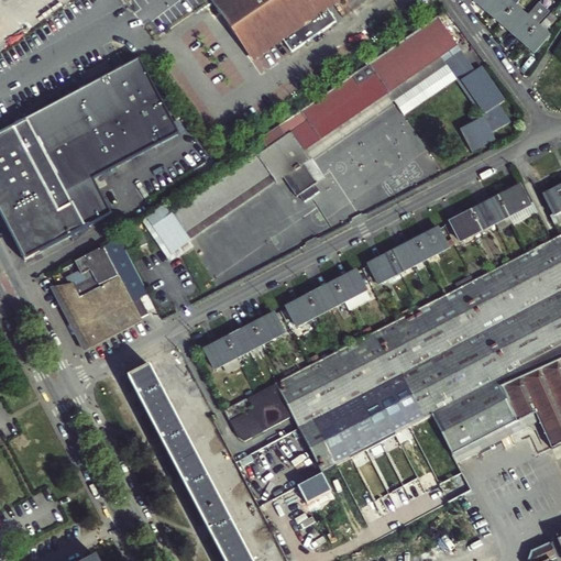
[(209,0),(218,13),(229,6),(251,39),(245,43),(254,56),(337,0),(209,0)]
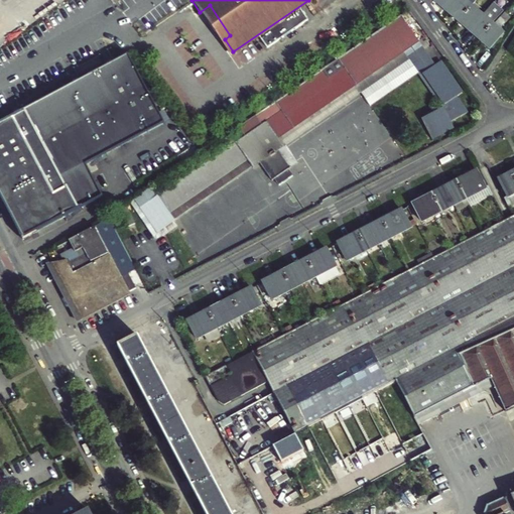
[(437,0),(447,9),(455,0),(437,0)]
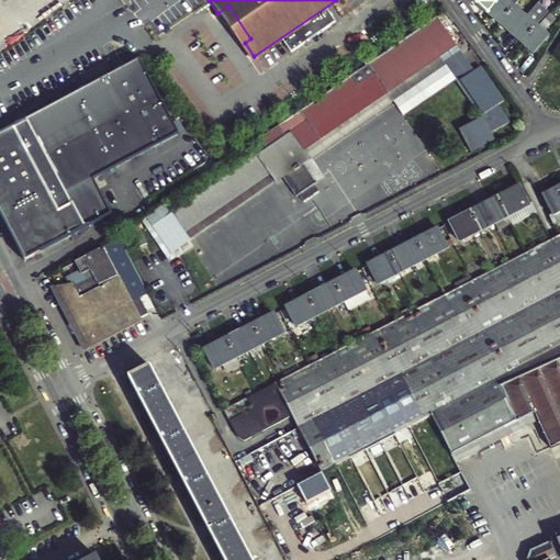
[(499,21),(513,4),(507,0),(495,0),(488,10),(499,21)]
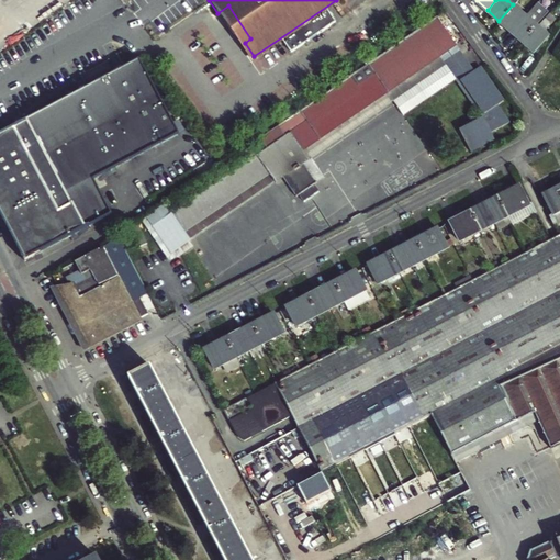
[(524,14),(513,4),(499,21),(510,30),(524,14)]
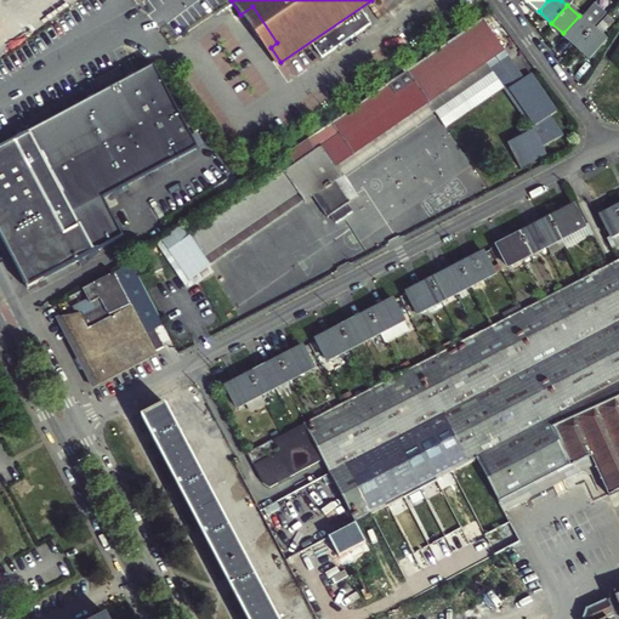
[(253,6),(240,15),(274,66),(280,62),(271,47),(277,43),(253,6)]
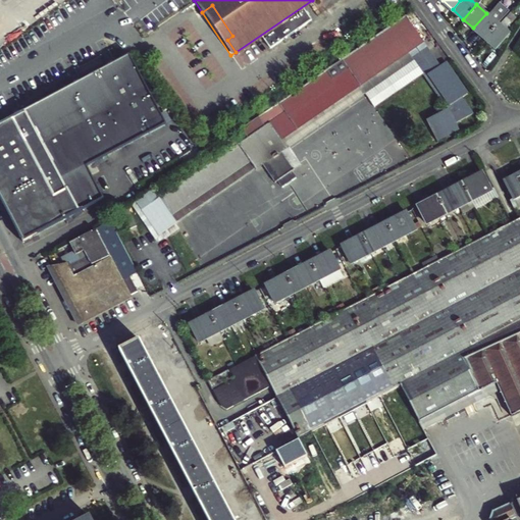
[(497,22),(486,13),(473,28),(484,38),(497,22)]
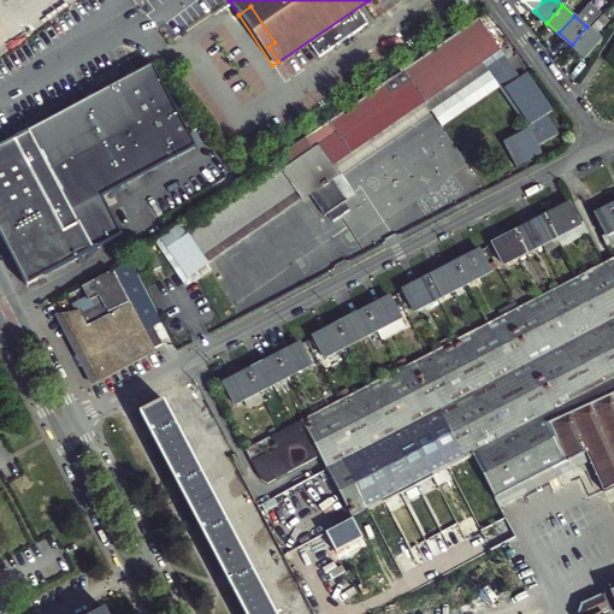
[(188,279),(210,265),(202,254),(295,189),(303,200),(305,200),(303,199),(312,193),(326,213),(325,216),(326,217),(330,214),(335,222),(350,211),(344,201),(331,179),(337,176),(338,176),(331,165),(497,49),(499,51),(501,49),(477,17),(307,133),(316,145),(166,248),(188,279)]
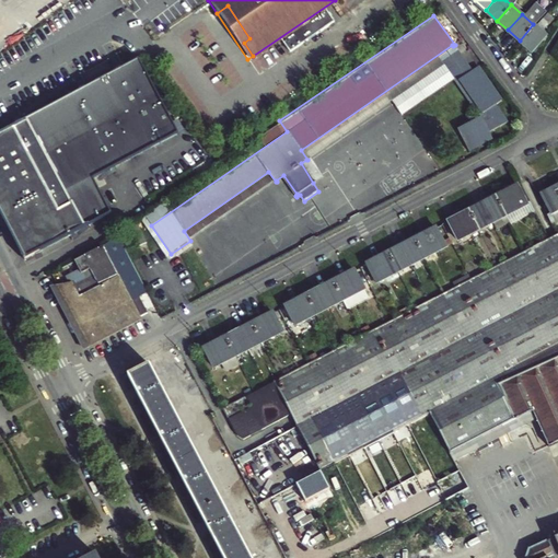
[(545,34),(533,24),(520,41),(531,50),(545,34)]
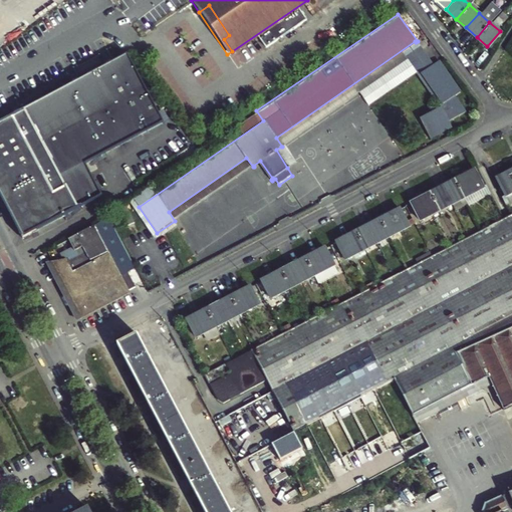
[(296,164),(284,145),(359,93),(368,105),(415,72),(438,105),(425,115),(427,118),(440,108),(441,101),(420,71),(423,69),(419,64),(428,58),(430,62),(431,61),(418,41),(416,42),(415,41),(276,138),(282,147),(281,147),(276,150),(287,168),(290,166),(291,168),(296,164)]
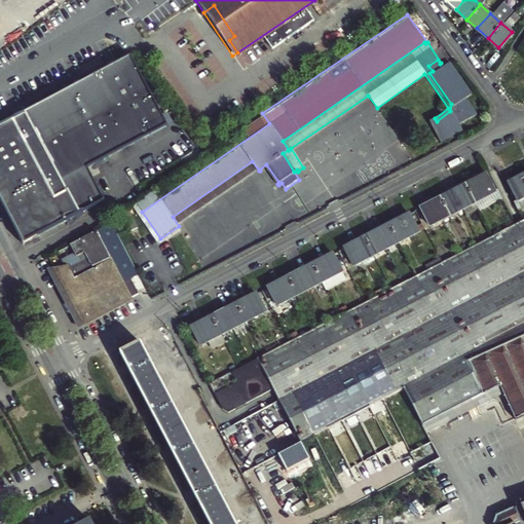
[(165,125),(129,57),(0,123),(0,199),(22,241),(103,200),(85,166),(165,125)]
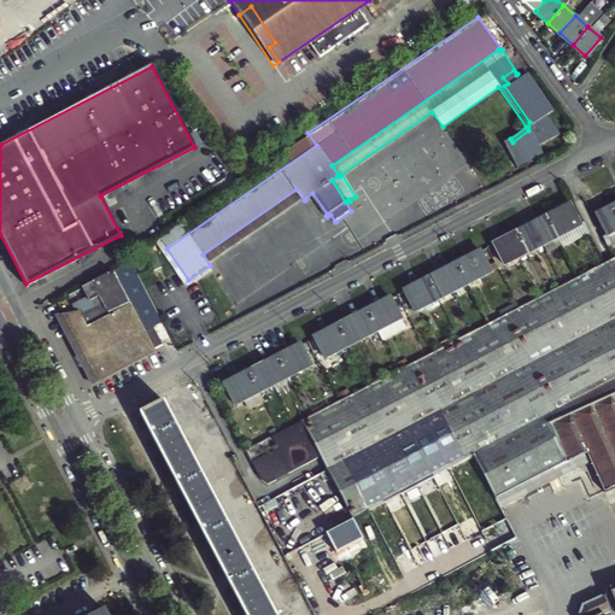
[(528,130),(513,142),(504,148),(519,168),(543,151),(539,145),(557,132),(544,112),(550,109),(525,71),(517,76),(516,75),(514,70),(503,77),(508,83),(504,86),(529,122),(528,130)]
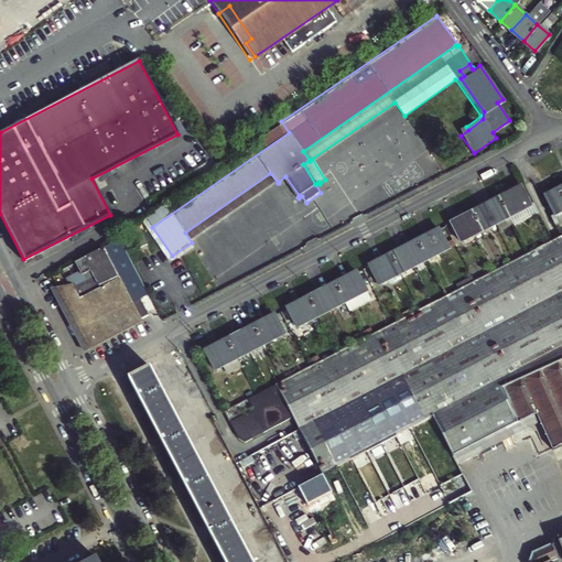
[(192,242),(278,183),(270,173),(185,233),(192,242)]
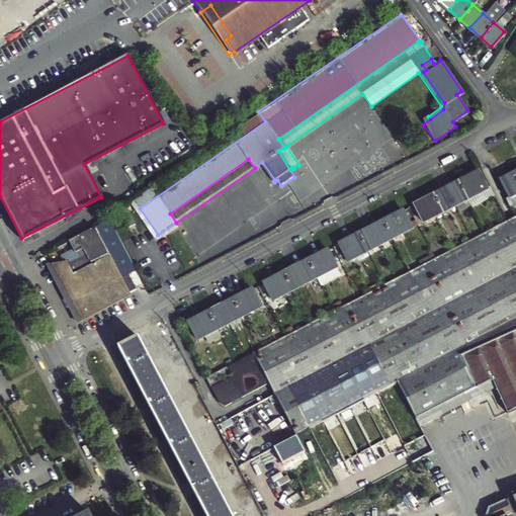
[(478,170),(457,180),(466,197),(487,187),(478,170)]
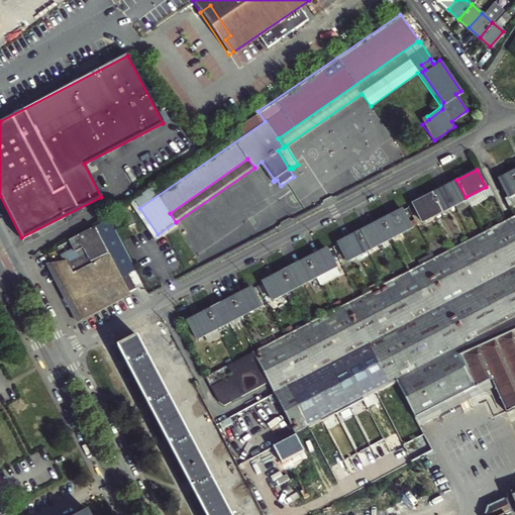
[(514,182),(510,172),(498,178),(507,195),(514,191),(514,182)]
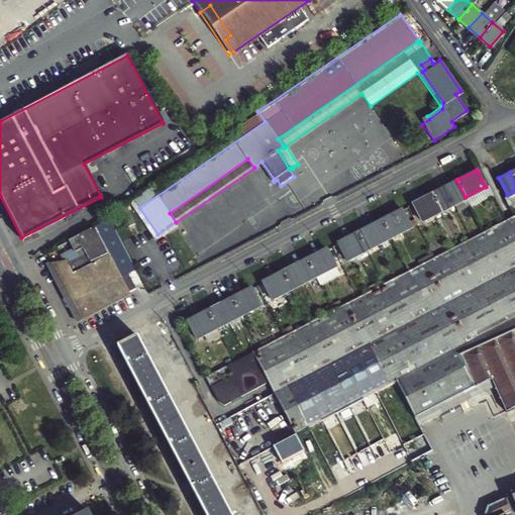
[(456,180),(444,187),(453,203),(466,197),(456,180)]
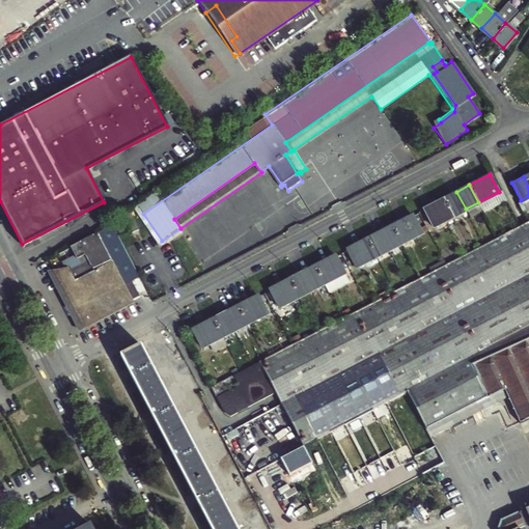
[(466,209),(456,192),(443,198),(452,216),(466,209)]
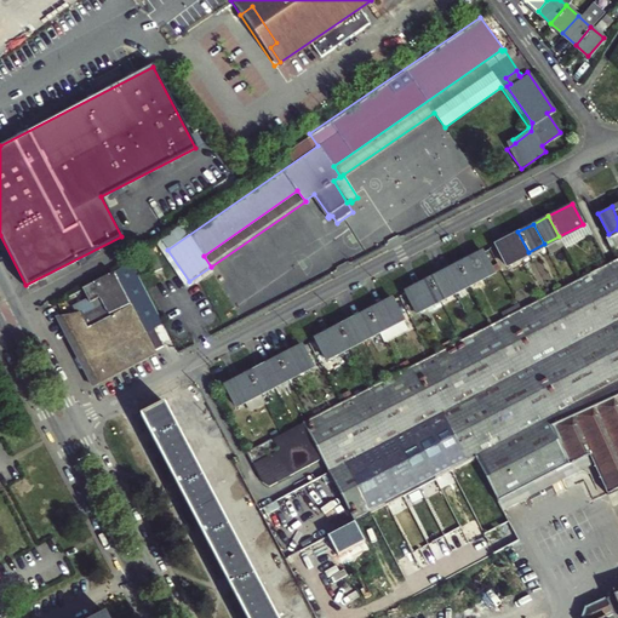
[(507,263),(528,252),(518,232),(496,244),(507,263)]
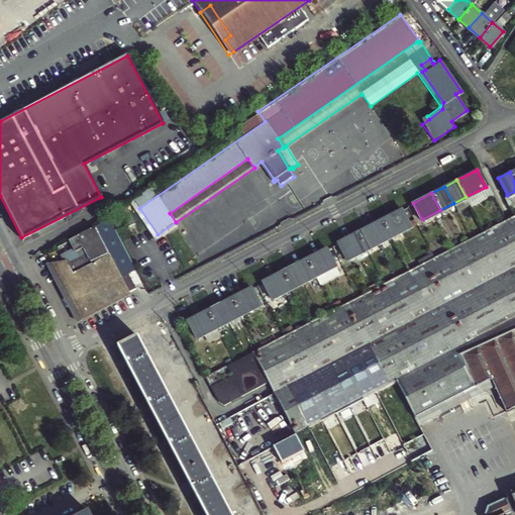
[(467,198),(455,202),(458,208),(470,204),(467,198)]
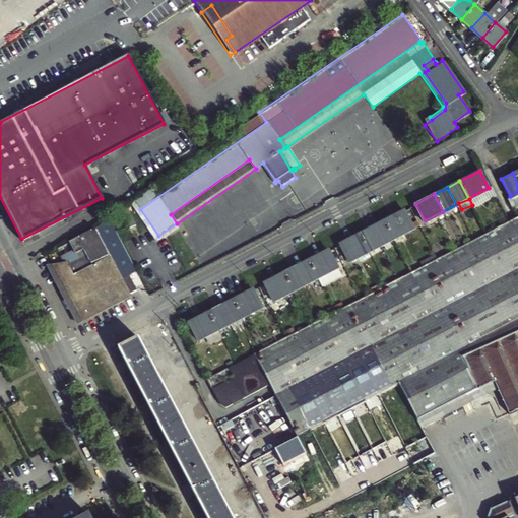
[(137,225),(128,207),(120,211),(129,230),(137,225)]
